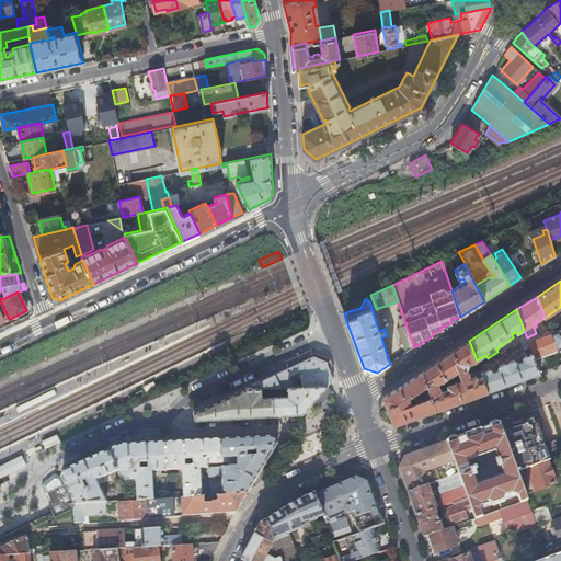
[(560,312),(547,323),(548,328),(560,320),(560,312)]
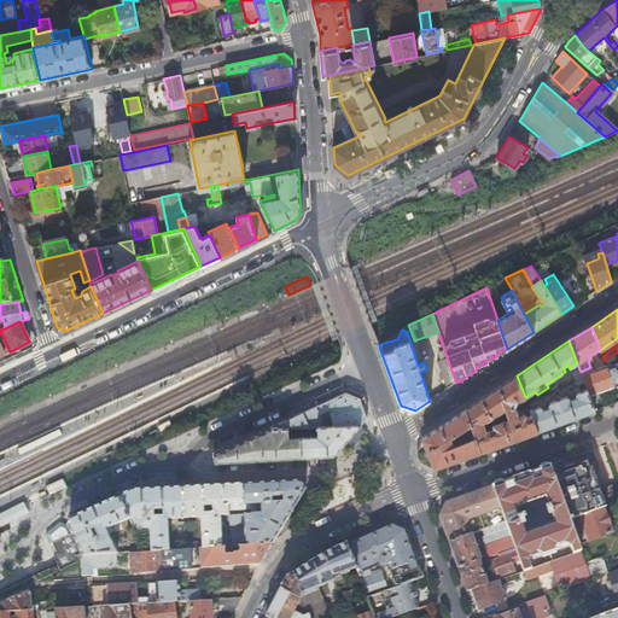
[(455,380),(444,350),(438,353),(441,360),(437,361),(448,389),(456,383),(455,380)]
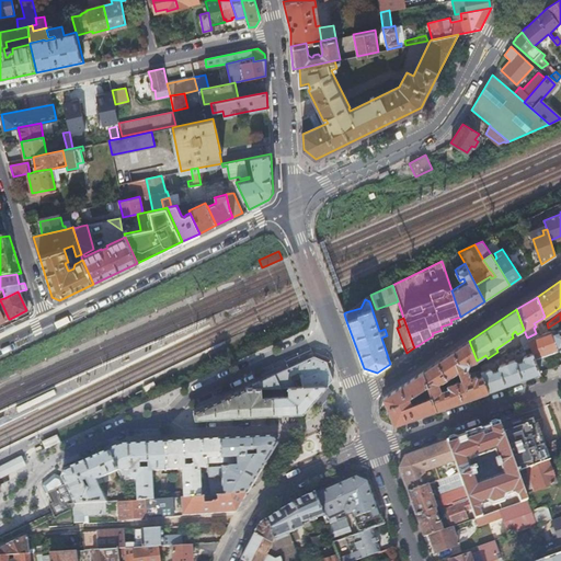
[(560,328),(550,332),(558,352),(560,350),(560,328)]
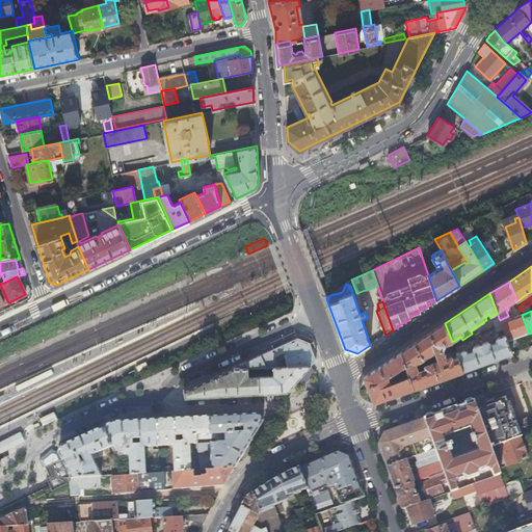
[(505,335),(507,341),(529,334),(522,315),(501,322),(501,323),(503,329),(505,335)]
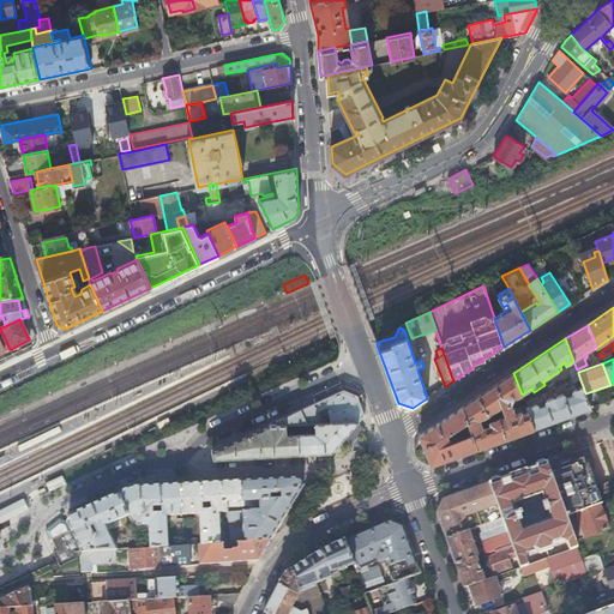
[(569,371),(571,378),(578,373),(578,372),(577,369),(576,367),(569,371)]
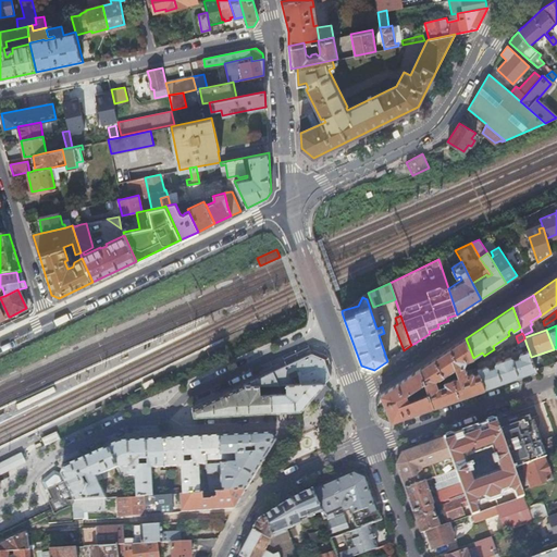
[(467,371),(465,366),(467,361),(473,358),(466,338),(420,369),(433,407),(484,388),(479,372),(473,374),(472,369),(467,371)]
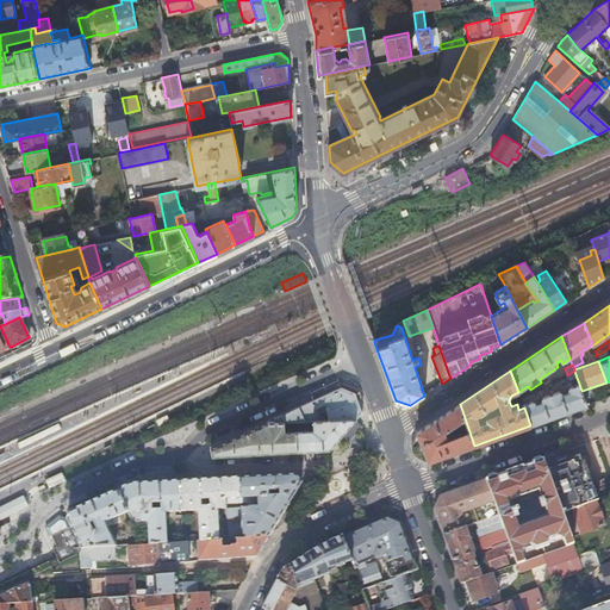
[(574,371),(567,375),(570,381),(577,378),(574,371)]
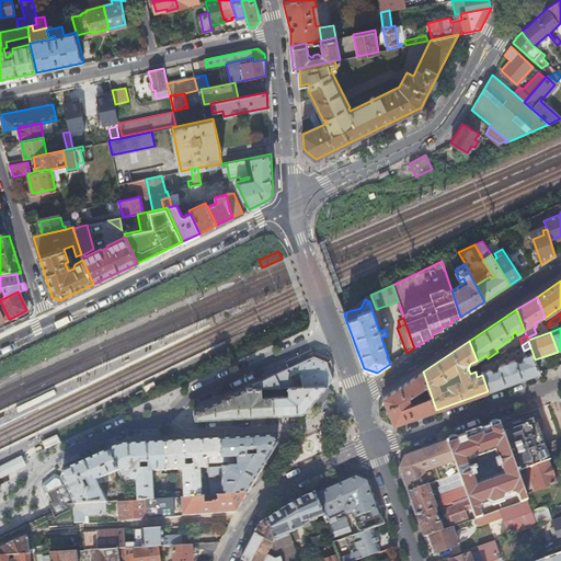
[(482,375),(488,391),(540,373),(538,369),(535,359),(533,353),(527,355),(525,352),(514,356),(515,359),(496,366),(497,369),(492,371),(492,368),(490,368),(481,371),(482,375)]
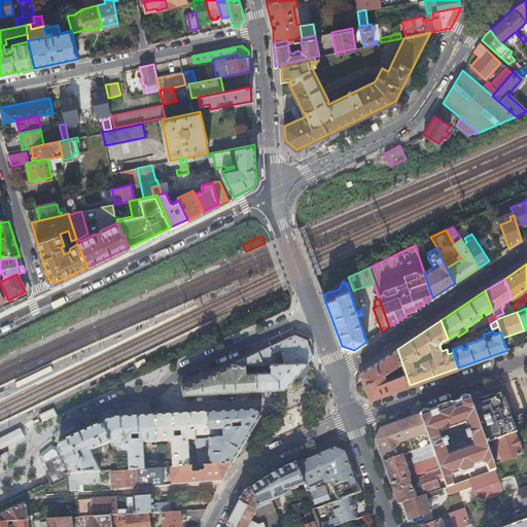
[(265,363),(307,362),(313,356),(307,339),(300,337),(295,335),(257,352),(231,364),(246,363),(256,363),(259,363),(260,363),(265,363)]
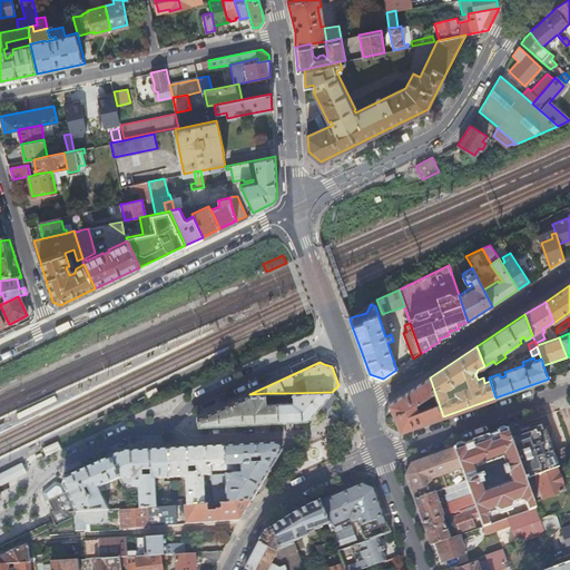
[(390,404),(385,418),(389,426),(401,432),(443,416),(430,377),(390,404)]
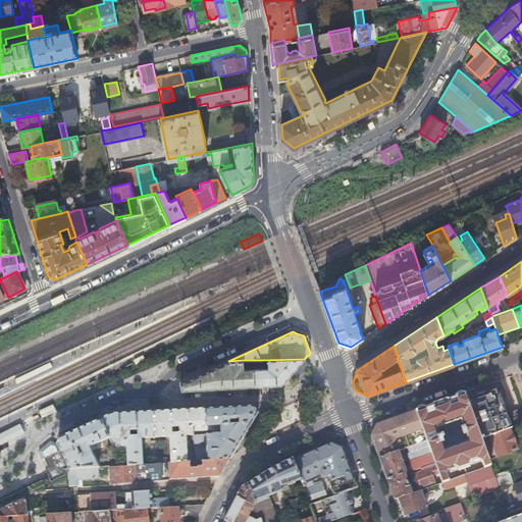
[(282,384),(304,359),(262,360),(263,361),(263,363),(265,365),(269,365),(269,368),(258,368),(258,365),(254,366),(255,368),(256,386),(282,384)]
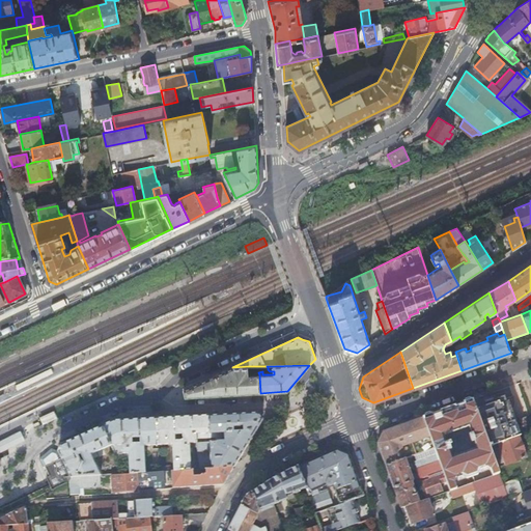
[(186,396),(260,393),(259,374),(249,375),(248,366),(232,367),(184,389),(186,396)]
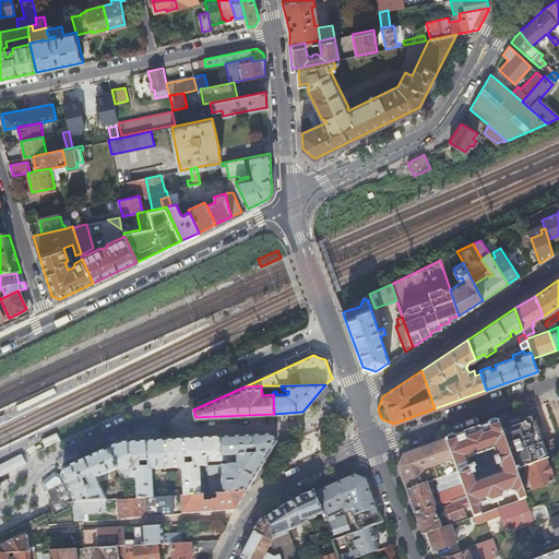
[(546,460),(558,454),(558,445),(556,438),(548,440),(540,443),(532,419),(501,430),(515,471),(524,467),(546,460)]
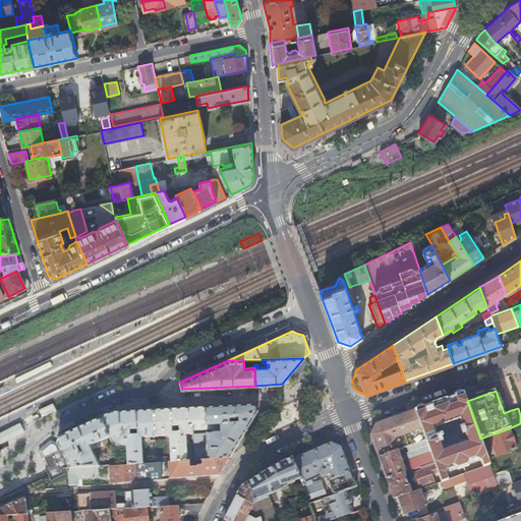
[(482,466),(489,463),(480,439),(467,401),(466,399),(463,392),(415,409),(426,440),(429,448),(430,452),(435,462),(436,465),(438,472),(441,480),(448,478),(446,473),(447,469),(453,467),(459,469),(468,465),(470,461),(476,459),(481,461),(482,466)]
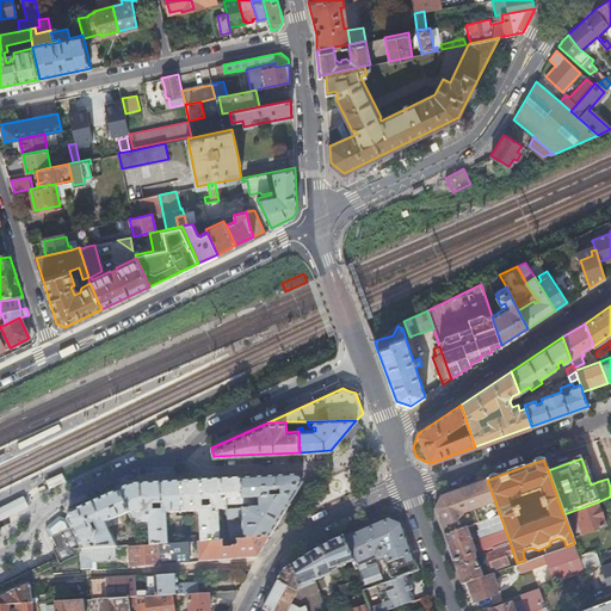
[(587,473),(591,485),(599,481),(588,471),(588,473),(587,473)]
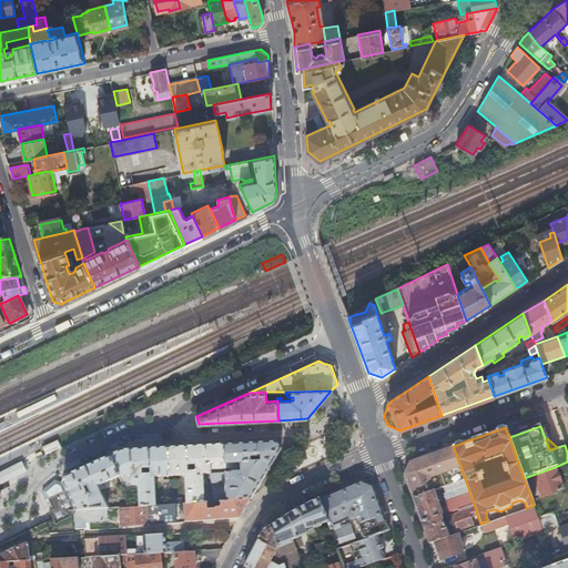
[(275,442),(225,445),(226,468),(231,468),(232,473),(227,473),(213,474),(212,474),(212,477),(213,503),(221,501),(250,499),(265,475),(272,465),(281,449),(275,442)]
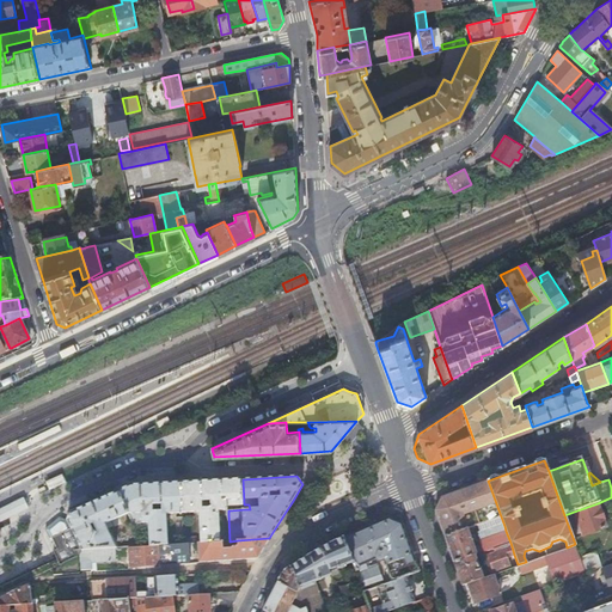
[(243,479),(181,483),(183,513),(200,512),(202,543),(221,542),(219,512),(228,510),(230,510),(230,506),(244,505),(243,479)]
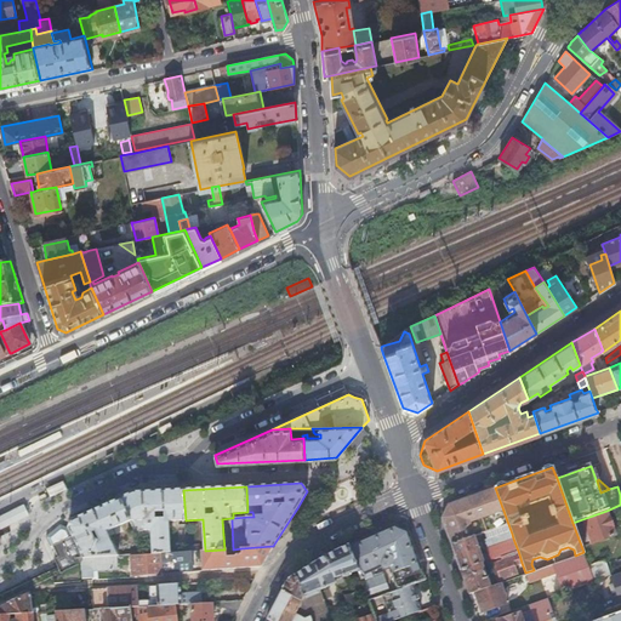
[(508,524),(495,488),(449,505),(442,518),(451,543),(474,536),(469,523),(477,520),(477,523),(480,522),(485,533),(490,530),(508,524)]
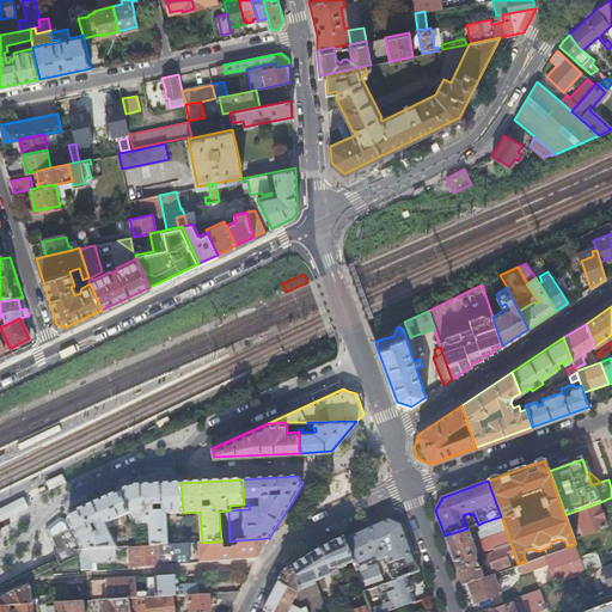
[(183,513),(181,483),(130,485),(117,493),(122,502),(128,514),(142,513),(142,522),(150,522),(151,546),(169,545),(166,514),(183,513)]
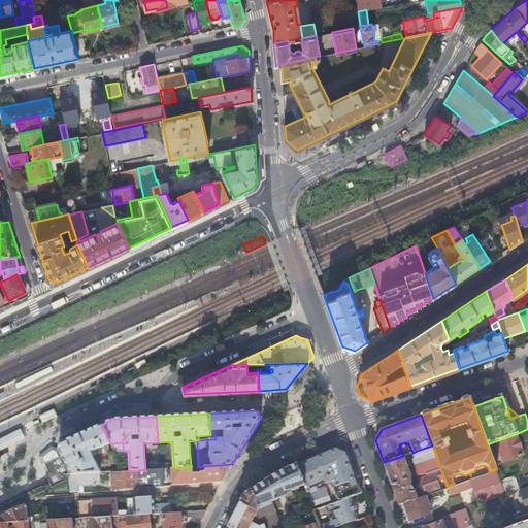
[(59,451),(52,448),(65,474),(70,474),(71,475),(99,473),(93,458),(90,452),(110,443),(105,433),(101,425),(62,442),(59,451)]
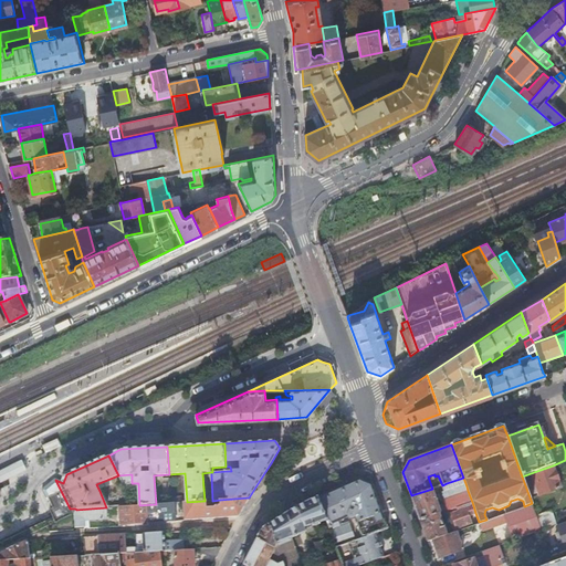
[(0,495),(2,495),(0,490),(0,482),(27,470),(21,459),(0,468),(0,495)]
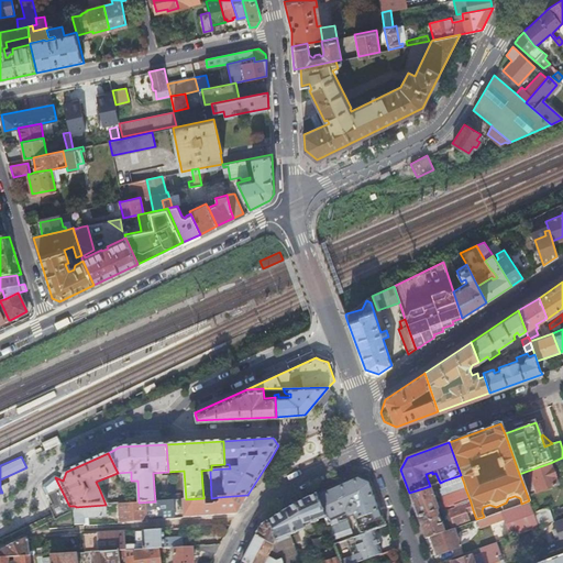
[(550,463),(528,471),(536,493),(558,485),(550,463)]
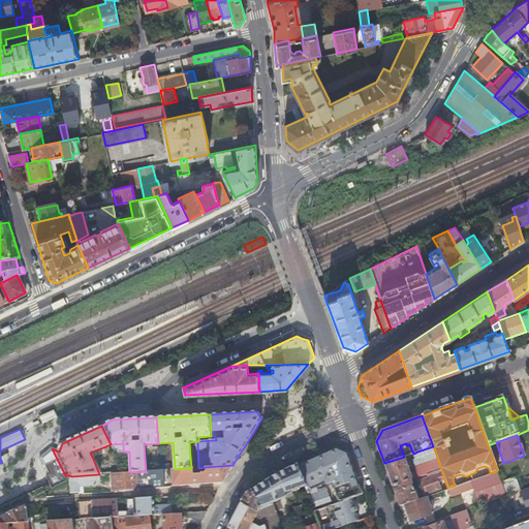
[(400,445),(404,457),(413,454),(409,444),(406,445),(406,443),(400,445)]
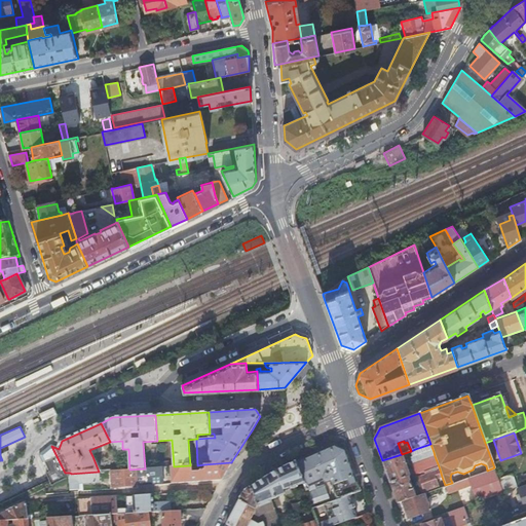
[(332,501),(348,495),(361,491),(345,449),(334,444),(295,462),(303,483),(312,508),(332,501)]
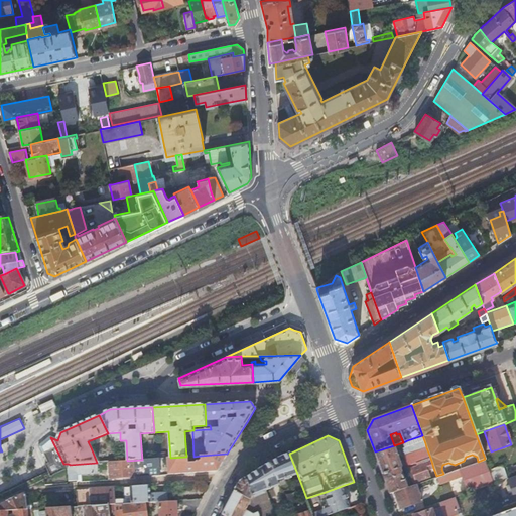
[(425,443),(422,435),(407,440),(410,448),(425,443)]
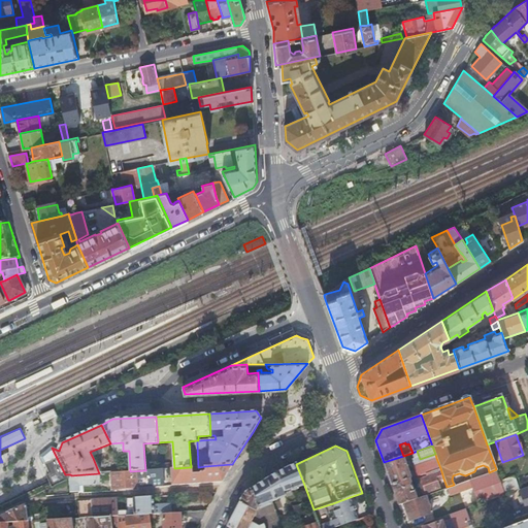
[(65,474),(52,448),(45,453),(57,474),(65,474)]
